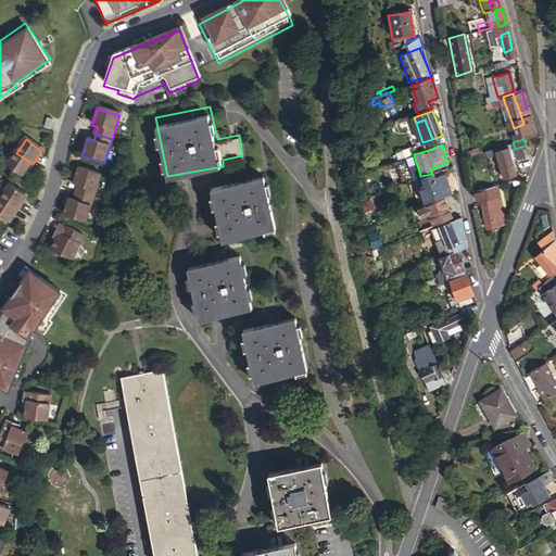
[(508,144),(496,149),(504,175),(516,171),(508,144)]
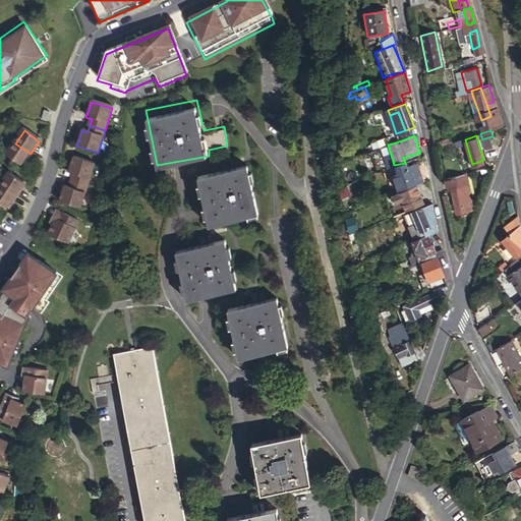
[(488,137),(482,139),(484,148),(490,146),(488,137)]
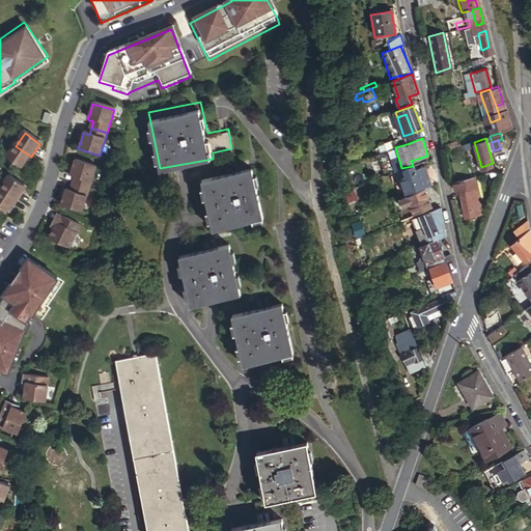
[(43,145),(39,144),(31,157),(34,159),(43,145)]
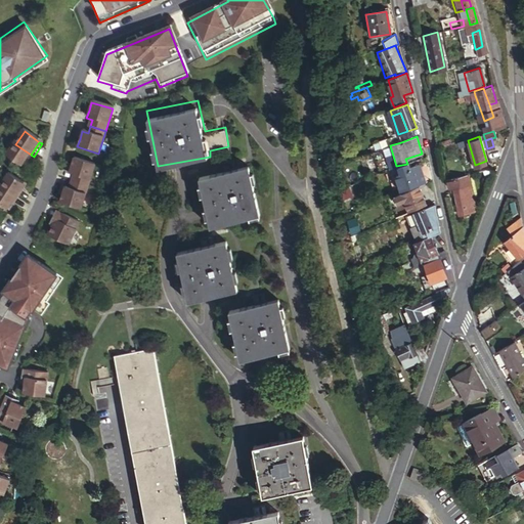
[(31,155),(15,144),(7,158),(23,168),(31,155)]
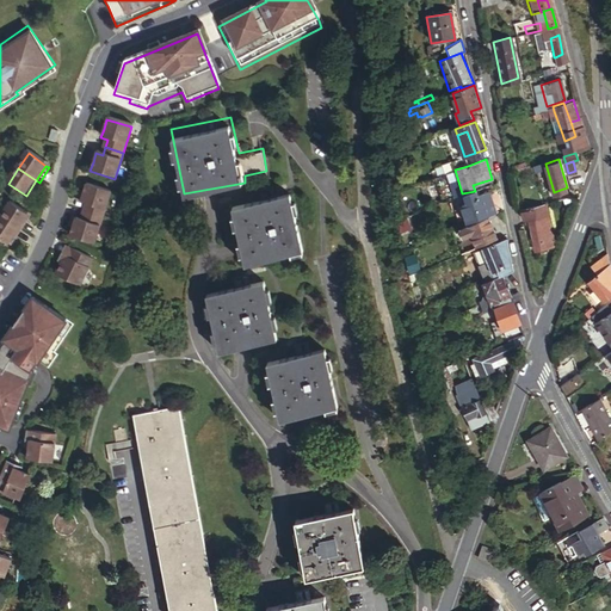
[(419,177),(421,183),(440,176),(438,170),(419,177)]
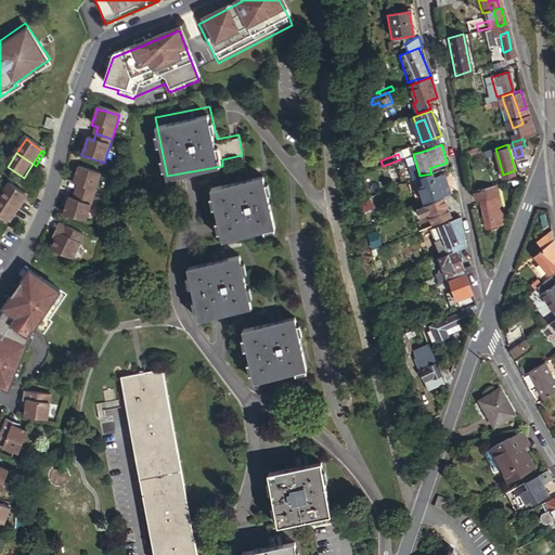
[(36,166),(33,164),(24,178),(26,179),(36,166)]
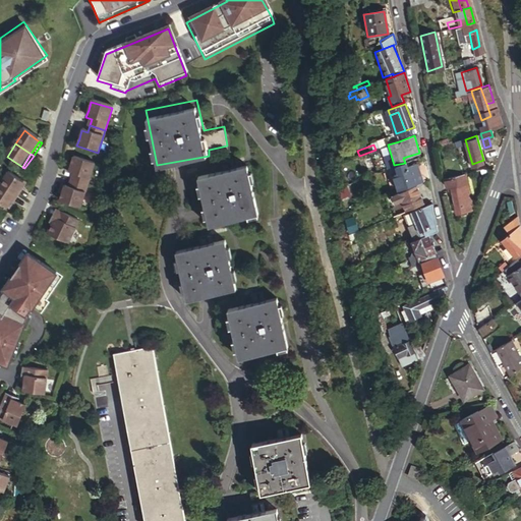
[(69,166),(67,174),(70,175),(73,176),(71,182),(85,187),(93,165),(72,159),(69,166)]
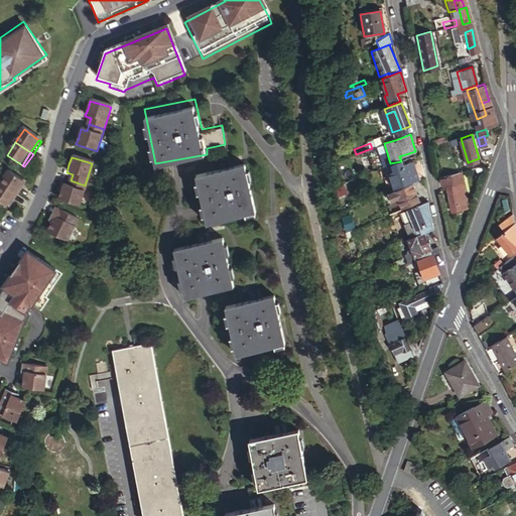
[(393,189),(420,179),(414,163),(403,167),(401,164),(390,168),(394,177),(390,179),(393,189)]
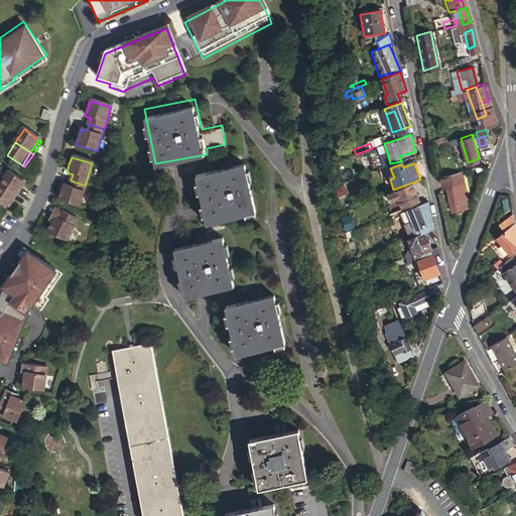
[(241,165),(192,176),(204,223),(252,211),(241,165)]
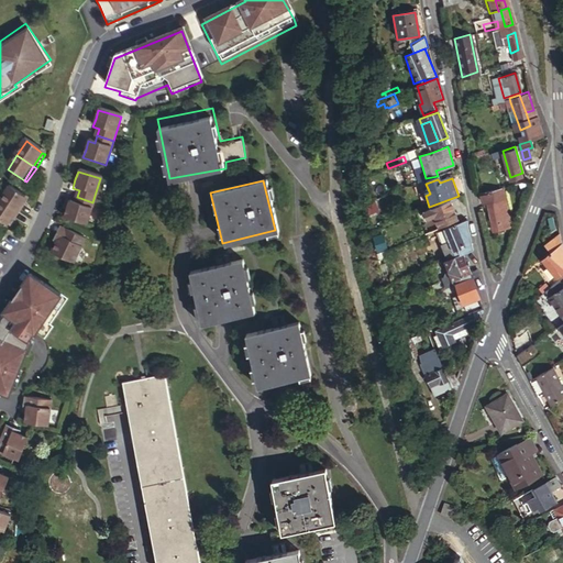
[(498,187),(485,190),(487,201),(499,198),(498,191),(498,187)]
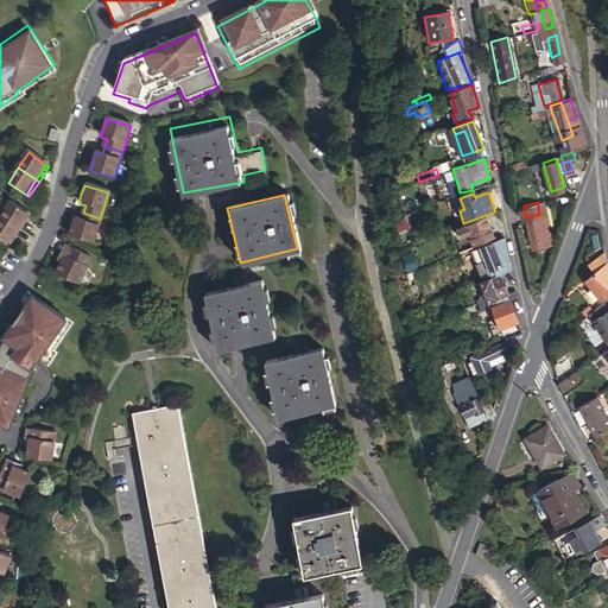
[(29,215),(11,203),(1,219),(19,230),(29,215)]
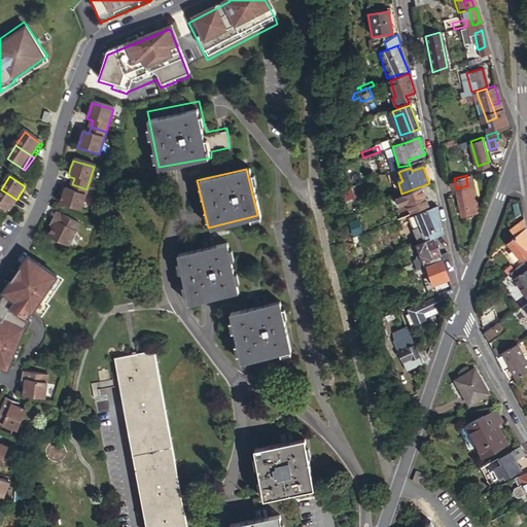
[(371,179),(343,190),(347,201),(350,199),(374,189),(371,179)]
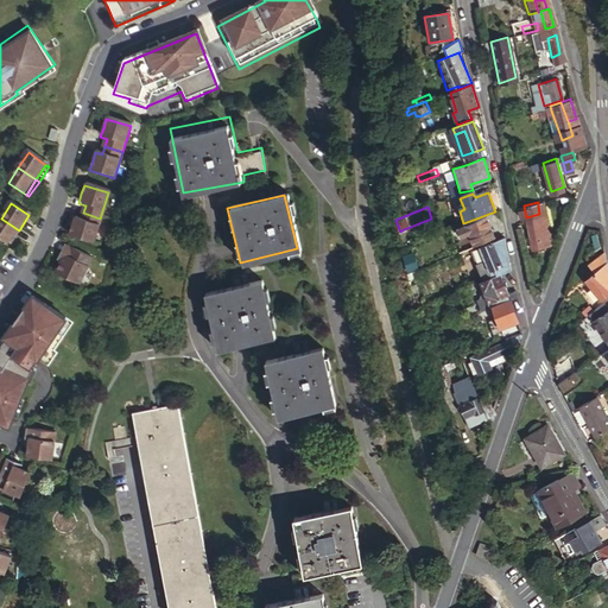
[(68,236),(92,244),(100,219),(83,213),(81,221),(77,220),(74,219),(70,227),(68,236)]
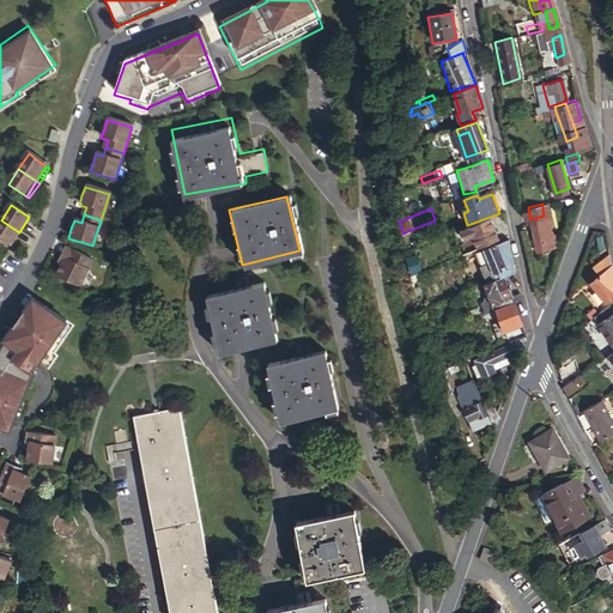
[(503,216),(502,214),(468,228),(469,232),(462,235),(466,244),(473,242),(477,248),(508,236),(504,216),(503,216)]
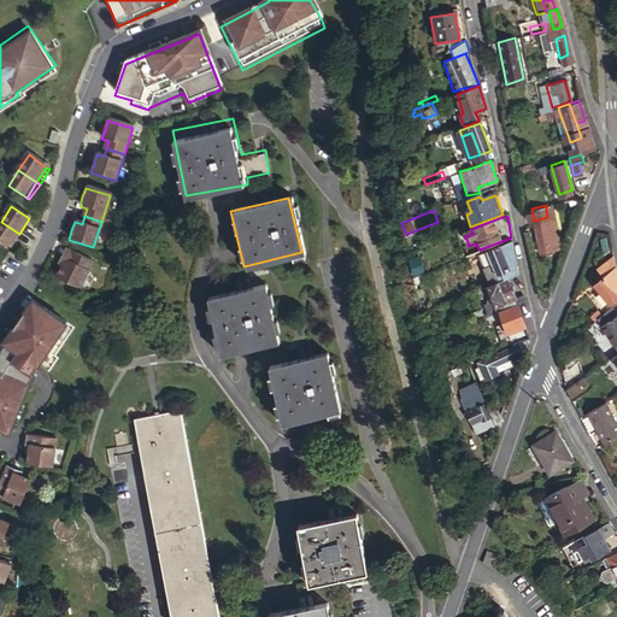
[(547,217),(534,221),(540,252),(548,250),(546,231),(550,230),(547,217)]
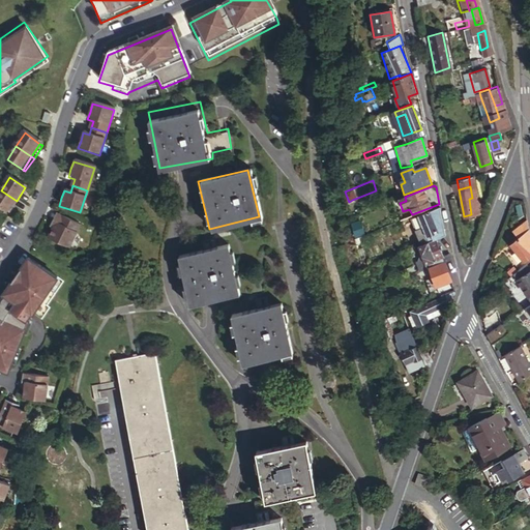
[(28,189),(25,187),(17,201),(19,203),(28,189)]
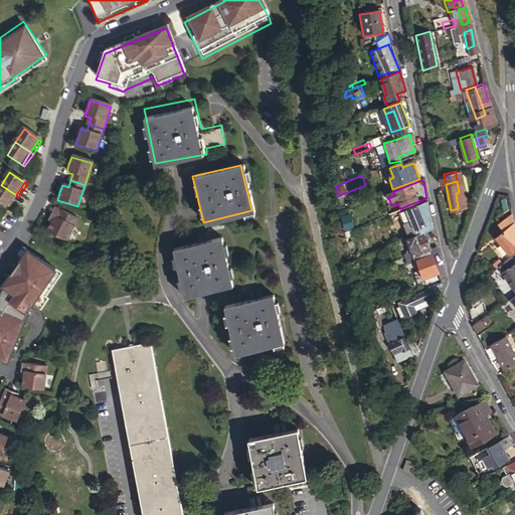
[(0,186),(0,202),(7,207),(16,195),(1,185),(0,186)]
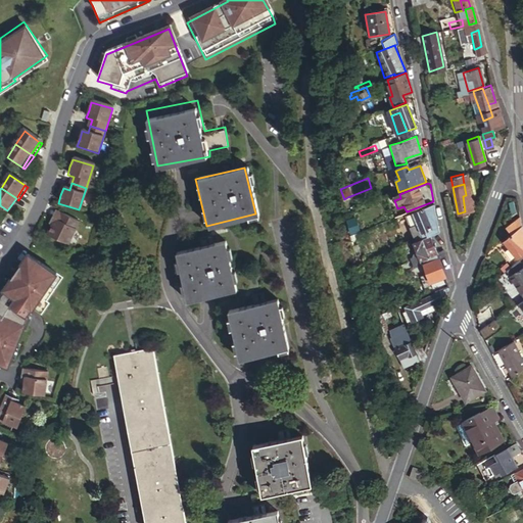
[(16,198),(7,210),(10,212),(18,200),(16,198)]
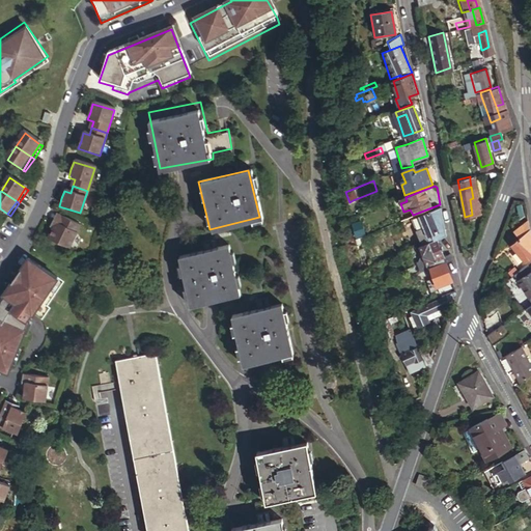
[(436,239),(445,235),(440,206),(428,212),(418,216),(423,228),(426,235),(430,233),(432,238),(429,239),(430,241),(436,239)]
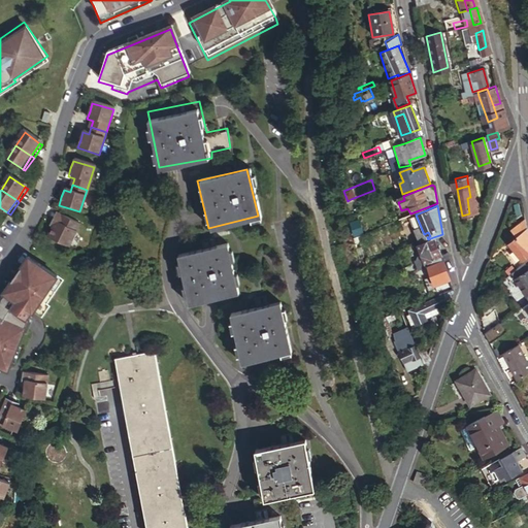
[(56,223),(59,216),(54,213),(48,226),(52,227),(54,222),(56,223)]
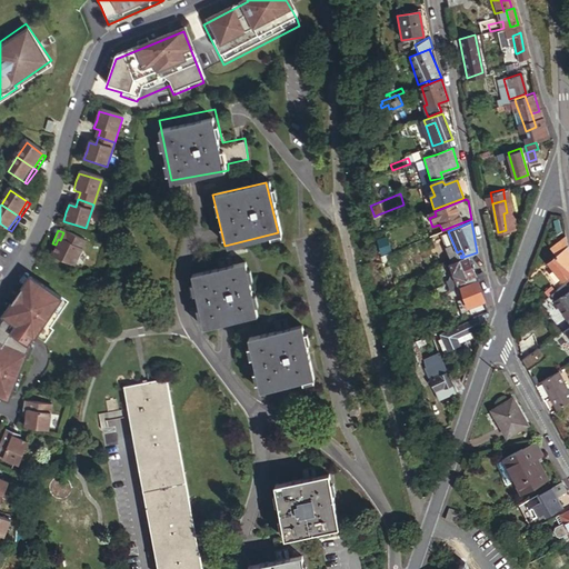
[(56,245),(51,257),(55,259),(60,261),(73,267),(85,241),(63,232),(60,240),(58,239),(56,245)]
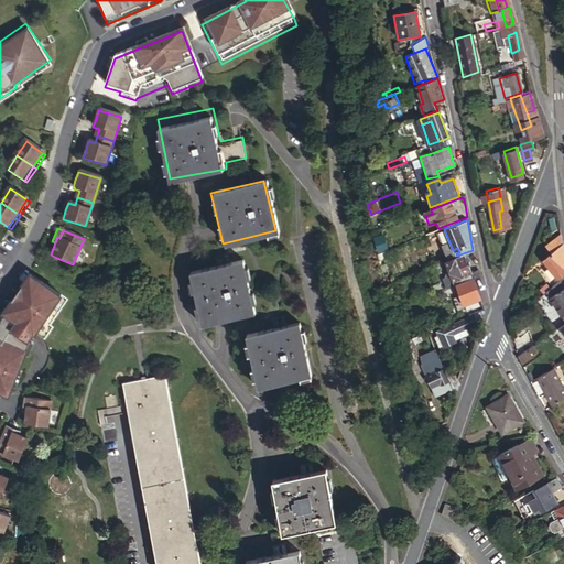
[(545,246),(550,251),(562,241),(561,236),(561,234),(545,246)]
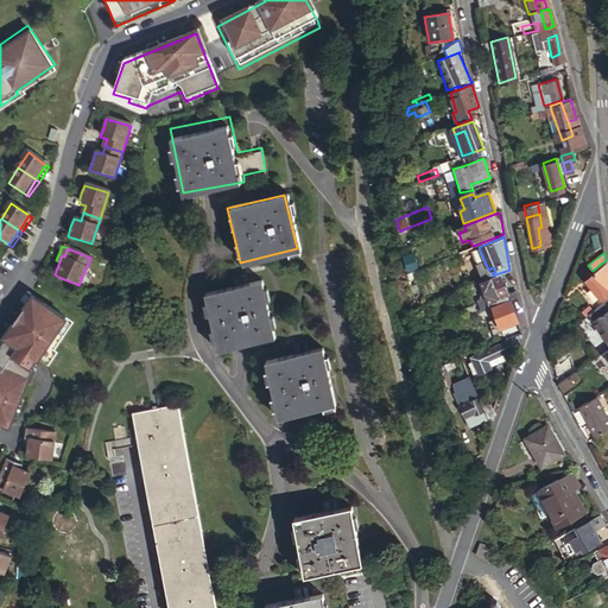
[(481,280),(493,276),(492,273),(495,272),(493,267),(488,270),(485,261),(475,265),(480,279),(481,280)]
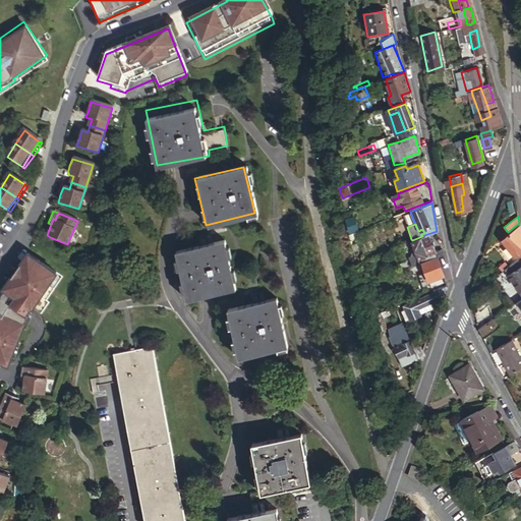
[(520,229),(520,228),(520,225),(501,240),(506,247),(509,253),(514,263),(520,256),(520,229)]
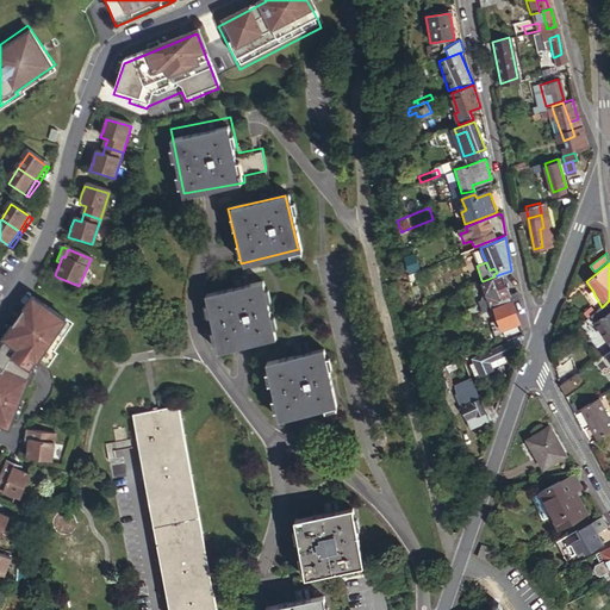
[(497,306),(511,302),(500,274),(495,277),(483,281),(479,282),(490,310),(493,309),(497,306)]
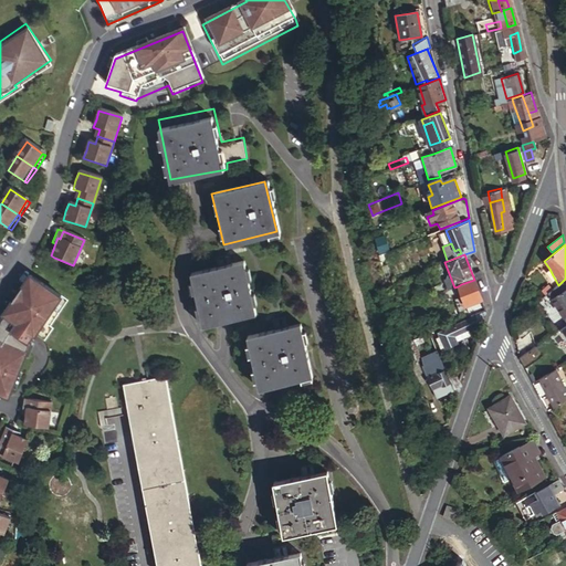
[(241,260),(188,273),(201,325),(253,313),(241,260)]
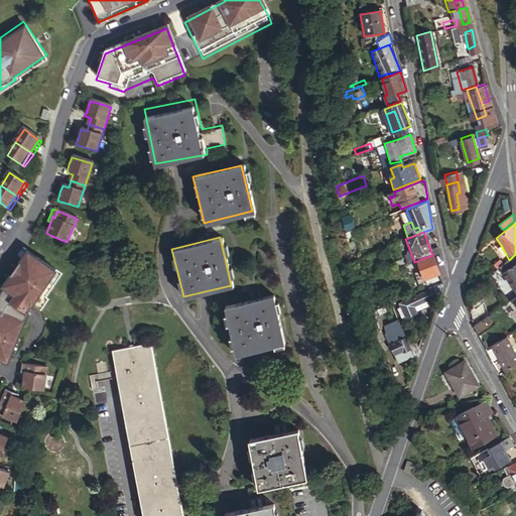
[(31,304),(54,270),(26,250),(2,285),(4,286),(0,289),(0,357),(6,360),(25,309),(23,307),(27,301),(31,304)]
